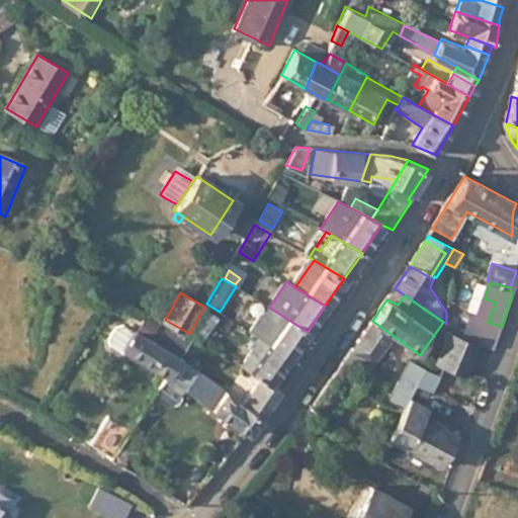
[(191,331),(202,338),(217,318),(205,311),(192,329),(191,331)]
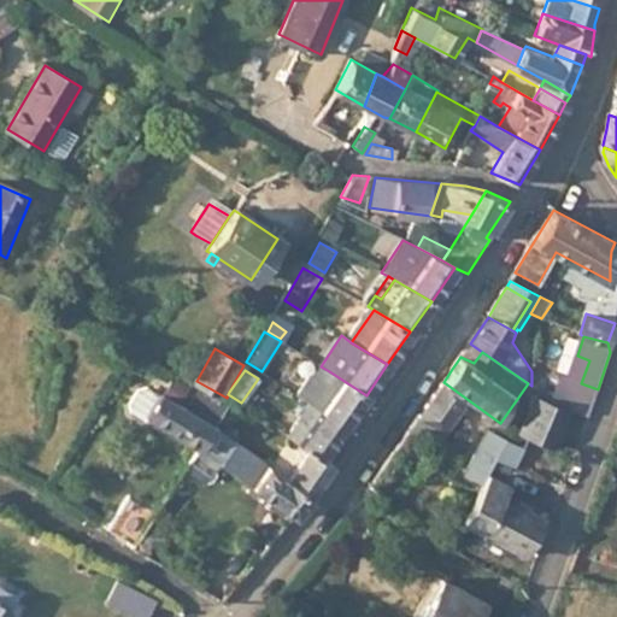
[(311,404),(344,427),(366,395),(329,371),(317,388),(306,381),(295,394),(311,404)]
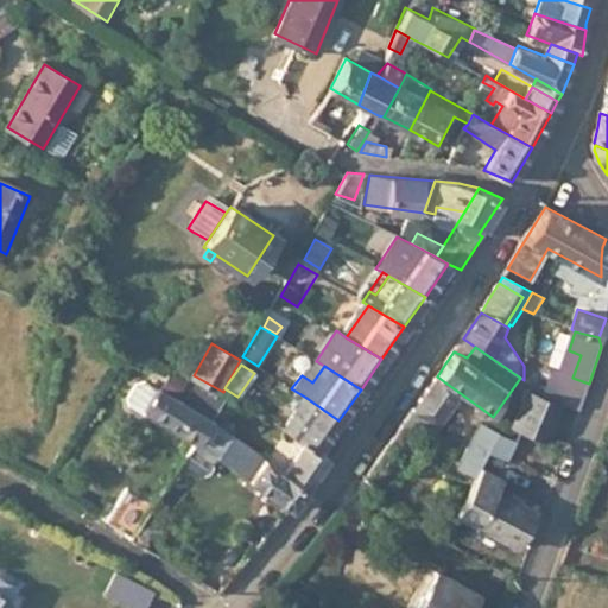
[(562,403),(580,410),(589,384),(572,378),(562,374),(555,391),(563,394),(561,401),(562,403)]
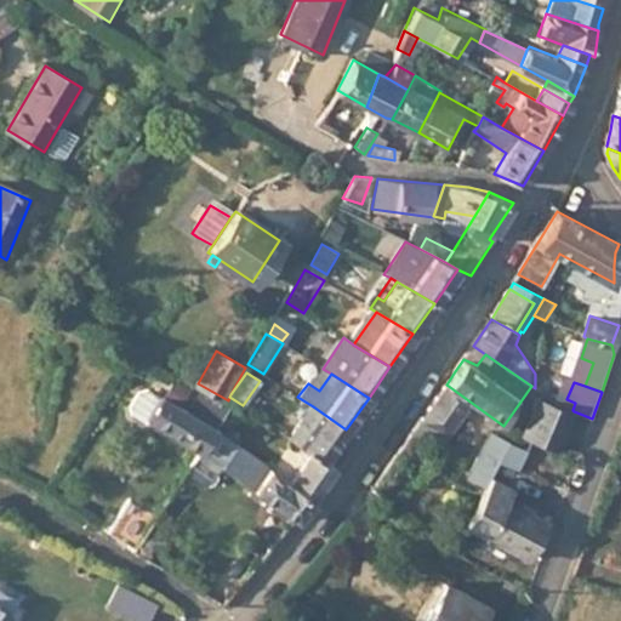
[(468,406),(443,389),(431,408),(419,426),(444,443),(468,406)]
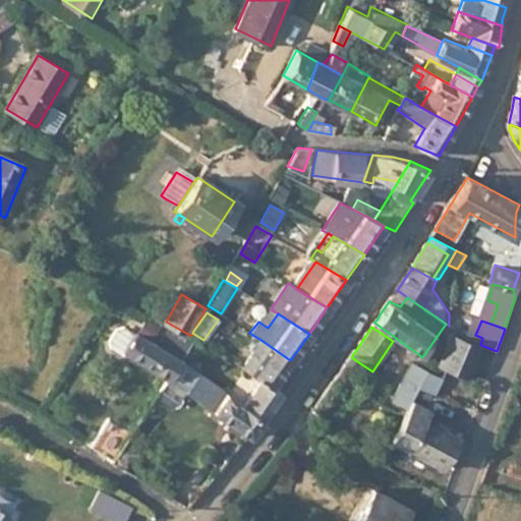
[(120,355),(124,349),(134,335),(123,328),(115,330),(109,340),(109,348),(120,355)]
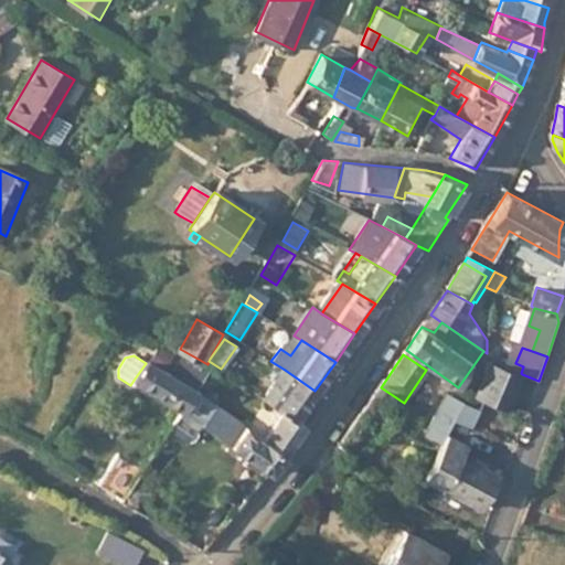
[(135,379),(180,409),(195,387),(206,365),(185,356),(172,377),(147,362),(146,363),(135,379)]
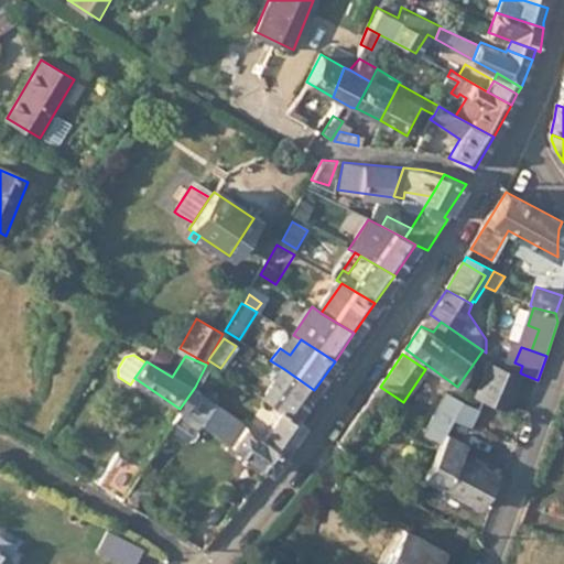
[(473,397),(507,411),(521,373),(520,372),(488,360),(473,397)]
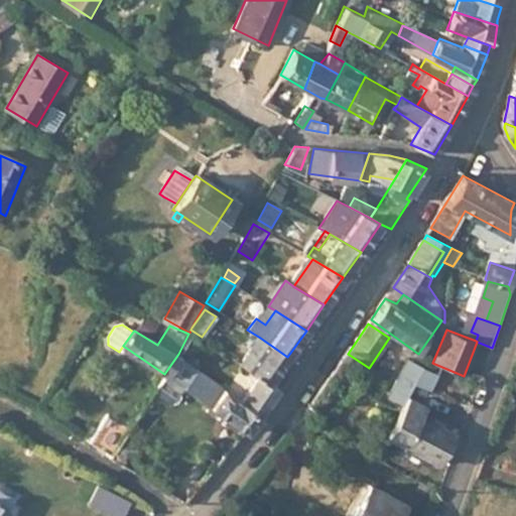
[(257,376),(269,384),(287,357),(260,338),(241,364),(257,376)]
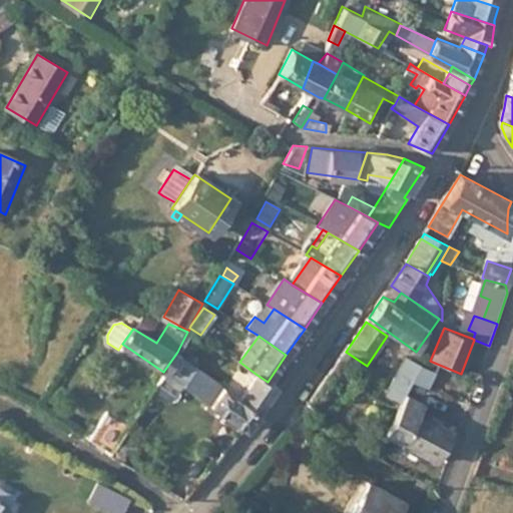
[(163,372),(161,376),(177,387),(180,384),(244,432),(260,414),(238,399),(177,352),(163,372)]
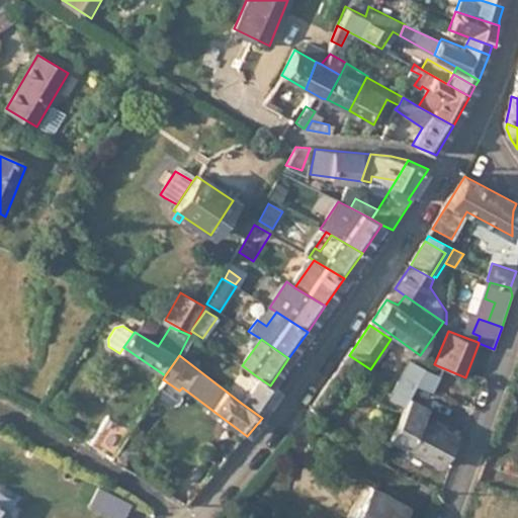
[(412,389),(414,390),(420,370),(411,367),(403,385),(412,389)]
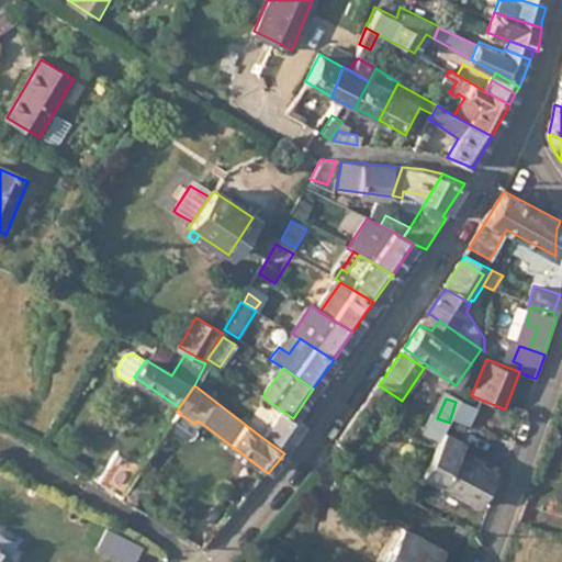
[(486,415),(461,405),(456,420),(481,430),(486,415)]
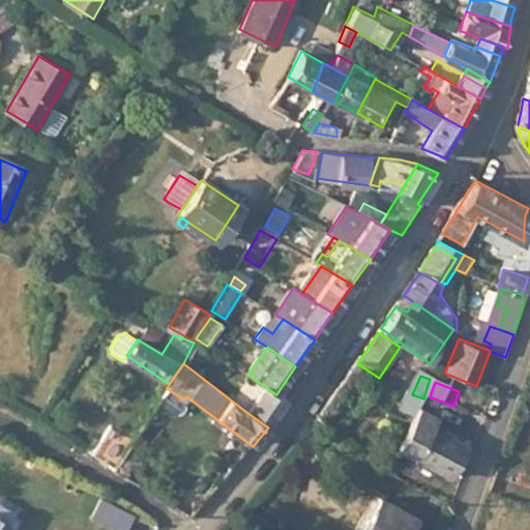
[(246,412),(268,428),(286,401),(276,394),(264,386),(246,412)]
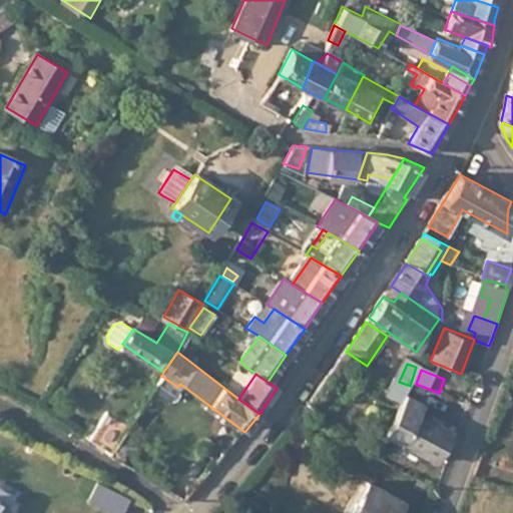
[(177,387),(161,376),(153,388),(169,398),(173,397),(177,392),(177,387)]
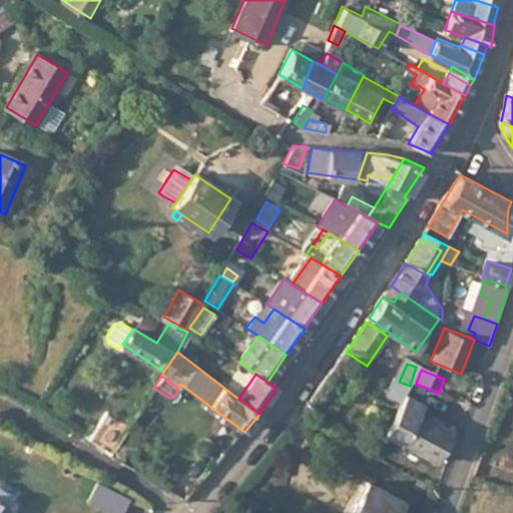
[(418,408),(401,403),(387,443),(440,462),(451,432),(414,419),(418,408)]
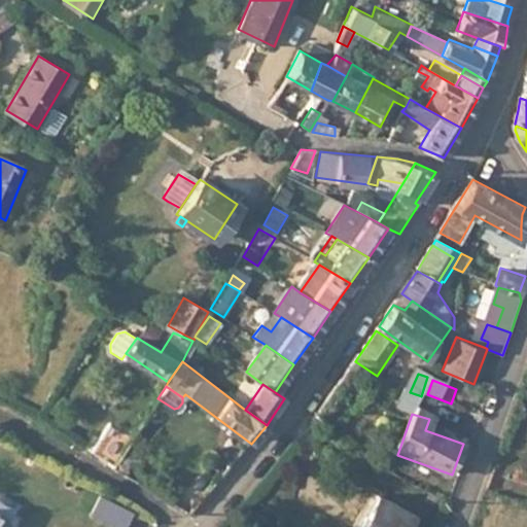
[(111,468),(129,442),(104,426),(86,454),(111,468)]
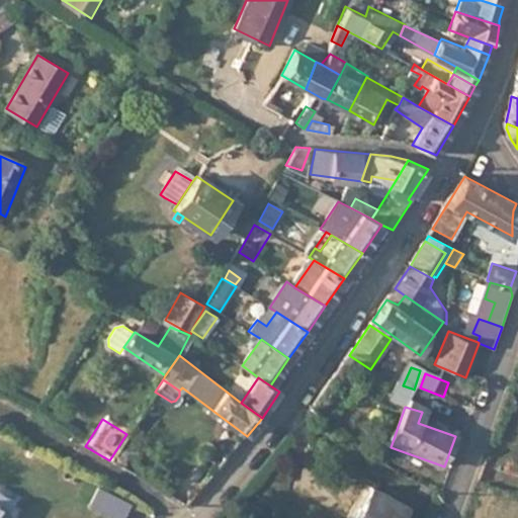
[(399,517),(405,504),(367,484),(349,517),(399,517)]
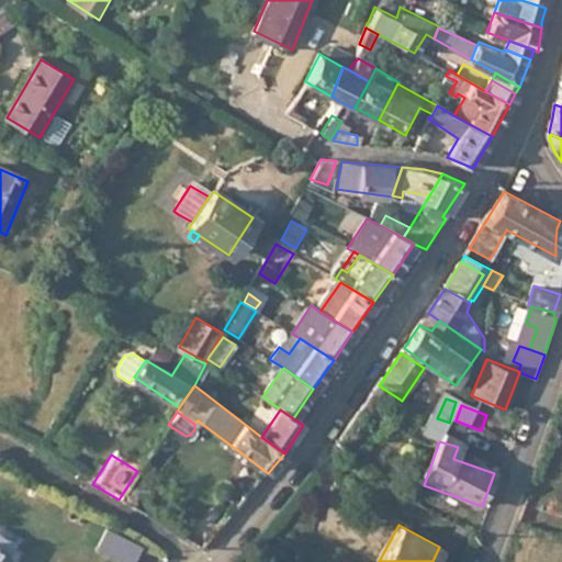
[(141,544),(117,530),(109,542),(132,558),(141,544)]
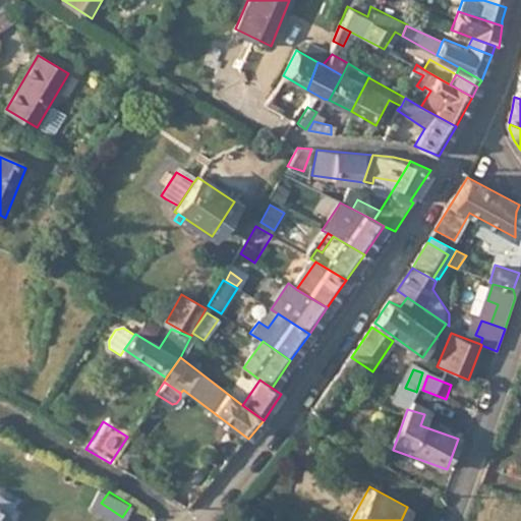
[(0,520),(1,520),(11,506),(0,499),(0,520)]
